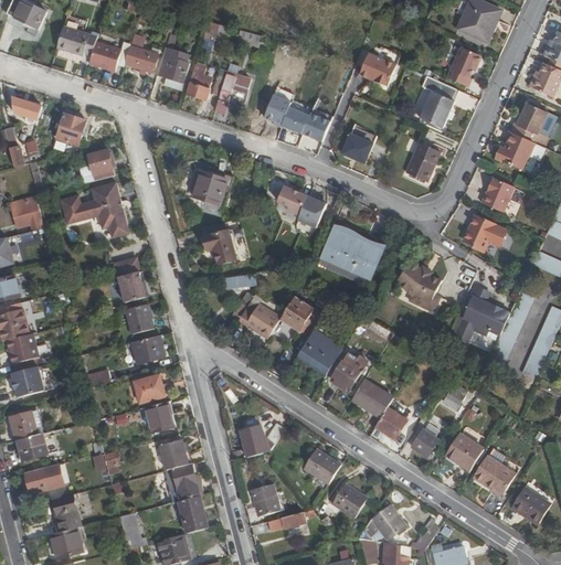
[(13,2),(7,14),(38,30),(46,12),(23,0),(20,6),(13,2)]
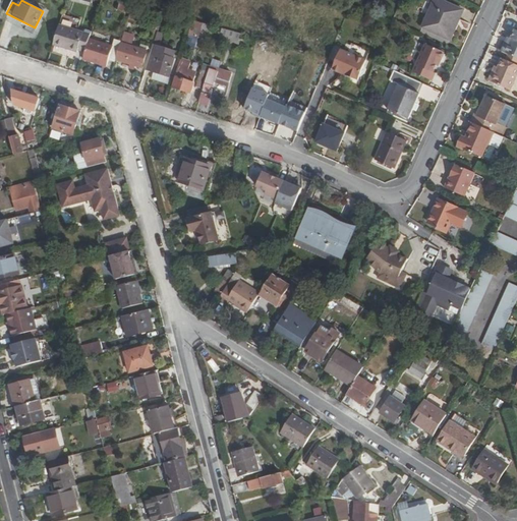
[(132,4),(119,0),(116,11),(129,14),(132,4)]
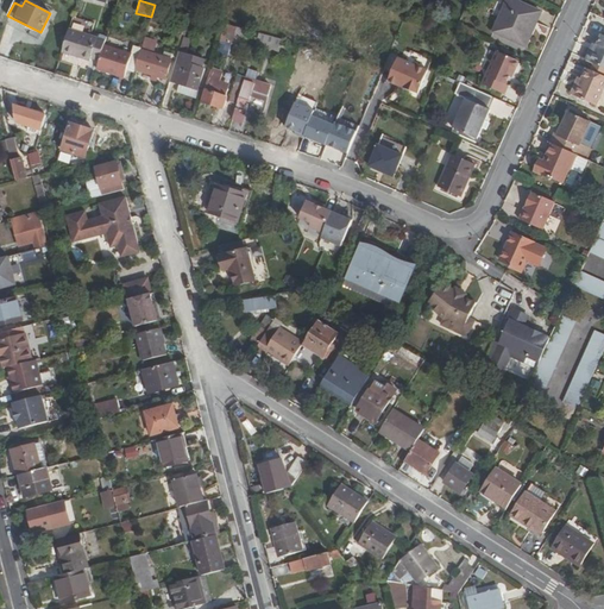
[(504,19),(498,32),(524,44),(533,25),(530,24),(536,8),(516,0),(513,0),(505,14),(504,19)]
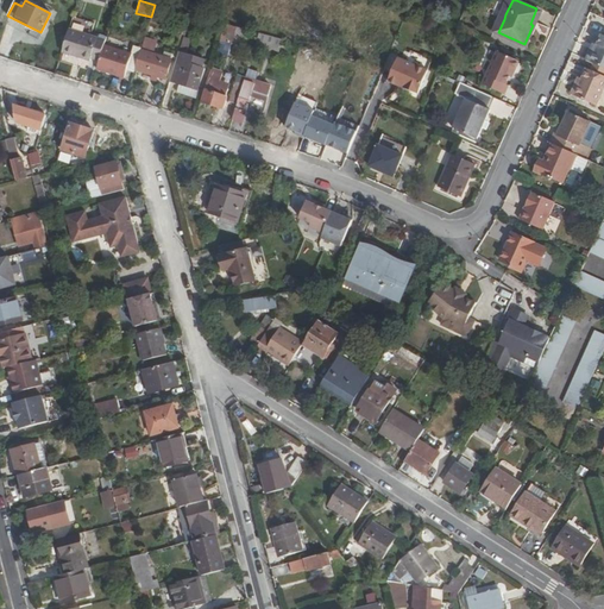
[(161,6),(155,5),(151,17),(149,23),(156,25),(161,6)]
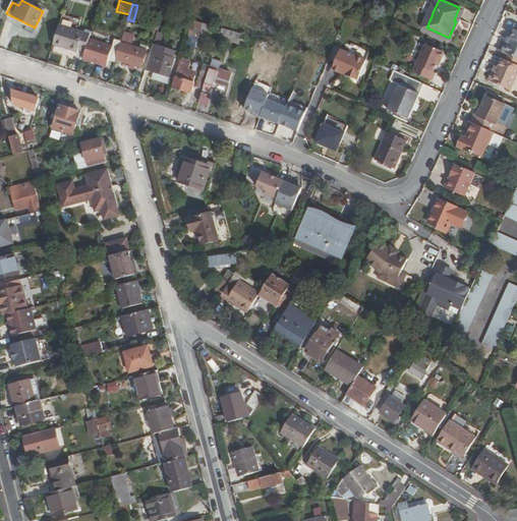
[(190,24),(183,46),(193,49),(200,29),(190,24)]
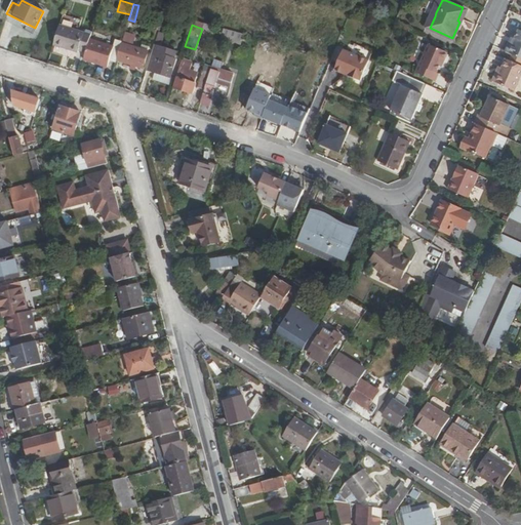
[(58,26),(52,45),(76,53),(77,50),(85,53),(89,39),(90,36),(58,26)]
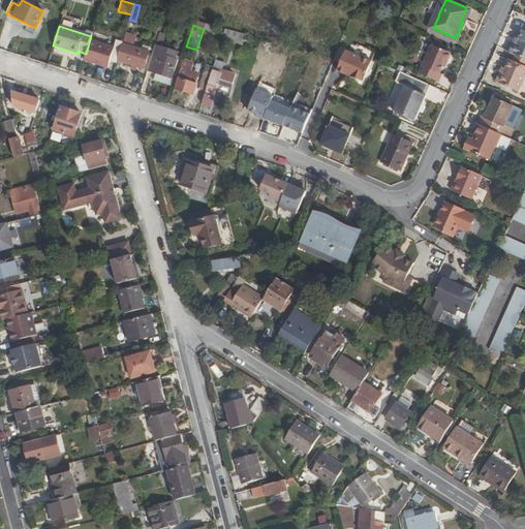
[(514,40),(510,51),(514,53),(524,58),(524,29),(520,38),(518,42),(514,40)]
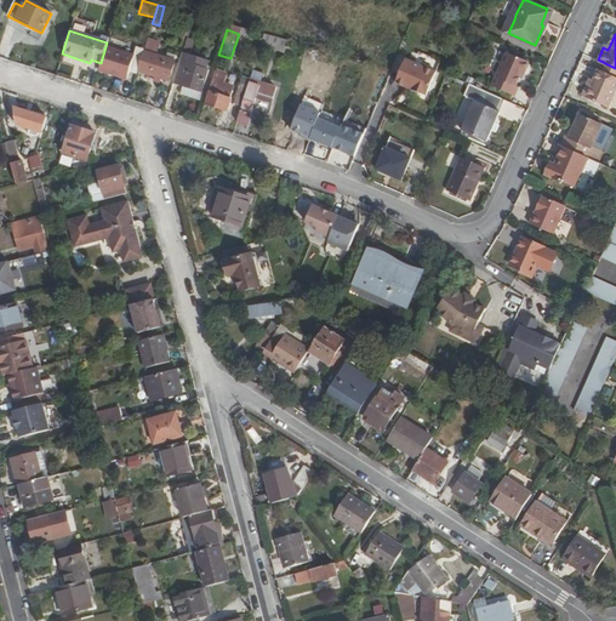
[(140,60),(137,69),(154,74),(152,80),(158,81),(159,77),(169,79),(177,53),(167,51),(165,57),(155,53),(159,40),(147,36),(140,60)]
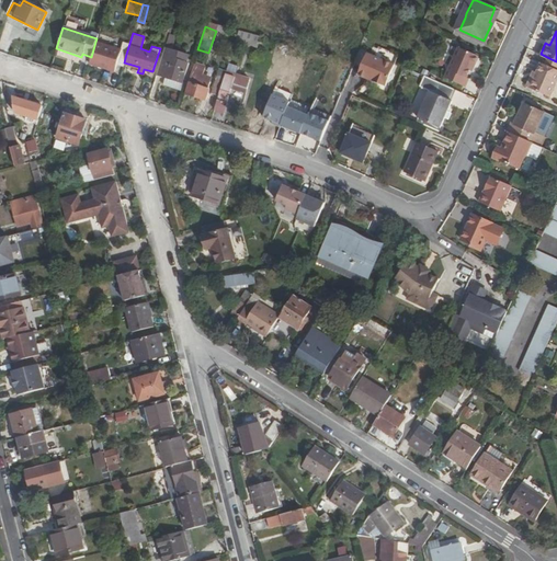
[(260,36),(247,33),(245,43),(257,46),(260,36)]
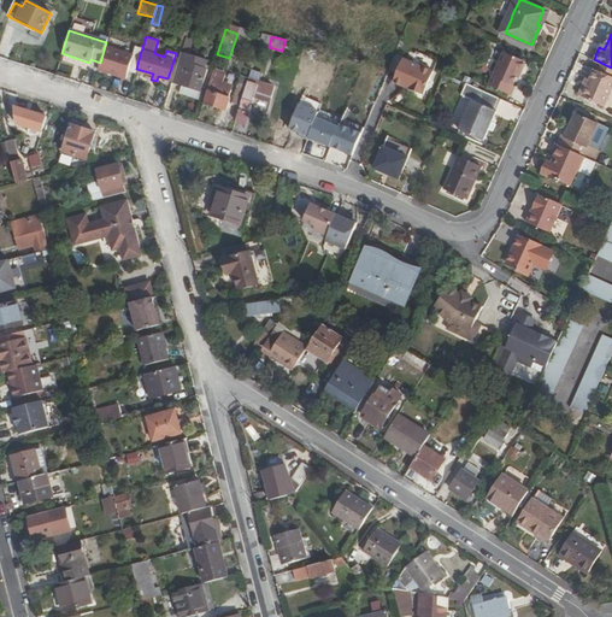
[(590,58),(594,59),(599,47),(604,50),(606,45),(599,41),(590,58)]
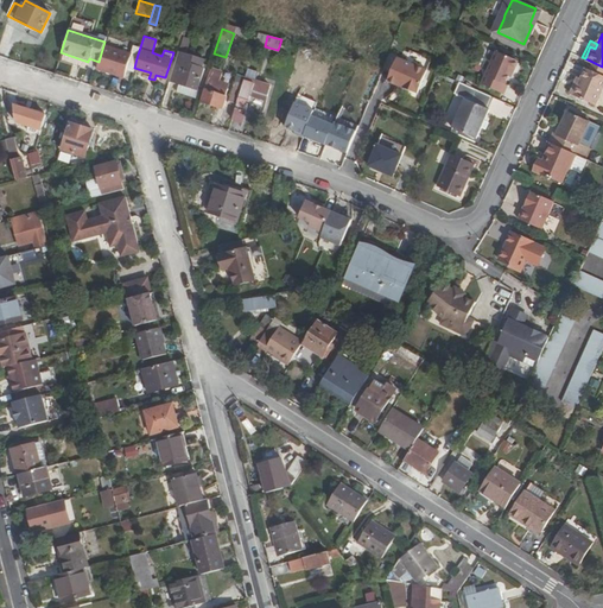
[(186,46),(178,44),(167,80),(176,82),(196,88),(200,76),(197,76),(200,67),(182,61),(186,46)]
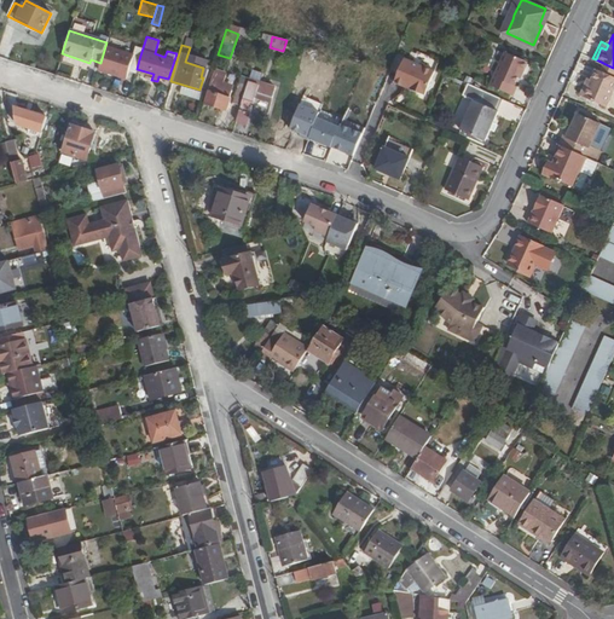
[(100,63),(97,70),(125,79),(127,70),(132,57),(133,55),(105,46),(100,63)]
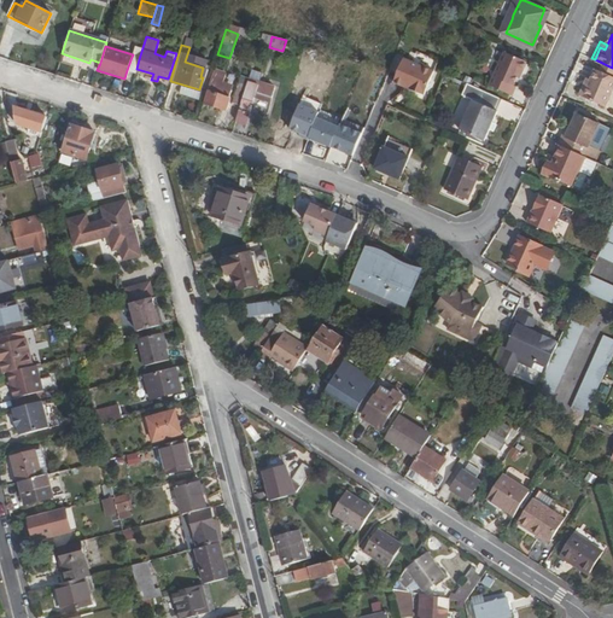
[(525,60),(503,52),(489,85),(511,94),(514,86),(512,85),(515,76),(518,77),(525,60)]
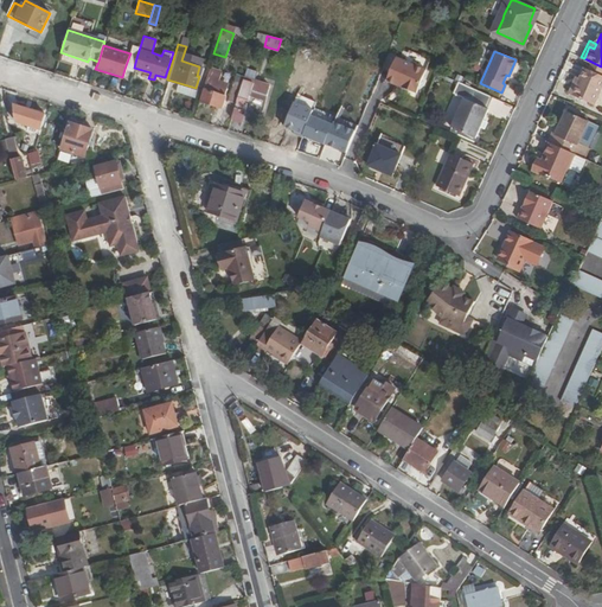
[(136,58),(129,56),(125,69),(133,71),(134,68),(136,58)]
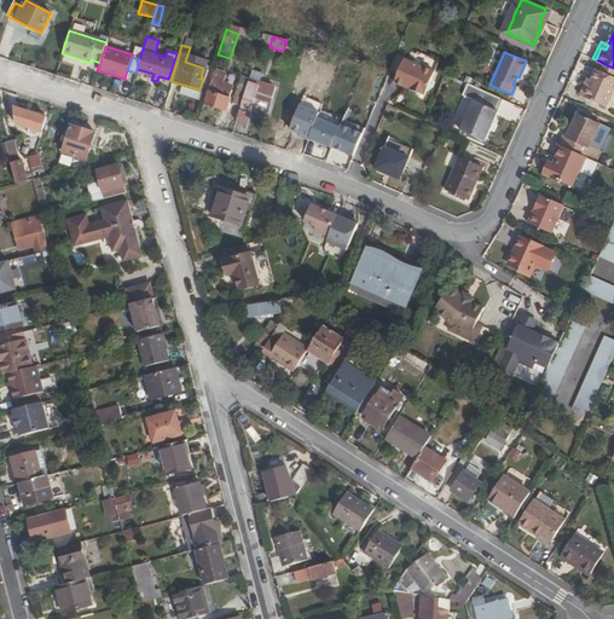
[(401,57),(392,80),(422,93),(432,70),(401,57)]
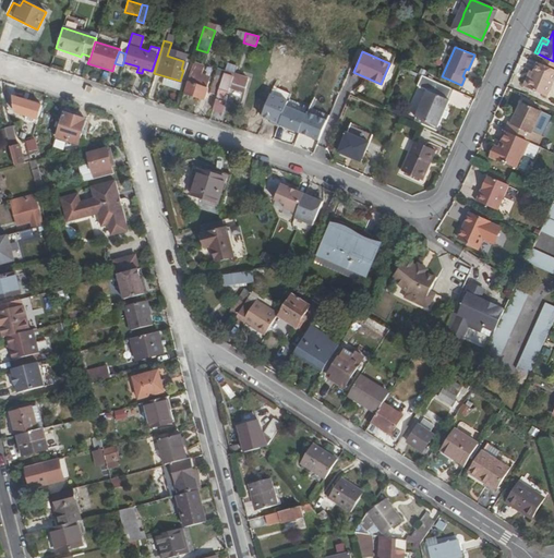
[(553,61),(542,56),(540,62),(553,69),(553,68),(553,61)]
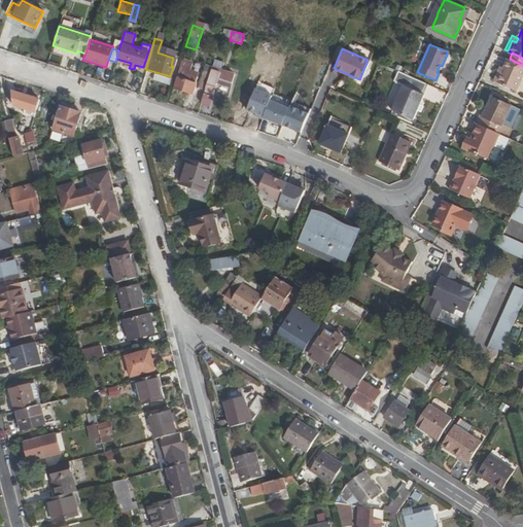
[(494,79),(514,89),(522,68),(522,64),(522,65),(510,59),(507,58),(503,66),(499,73),(497,72),(494,79)]
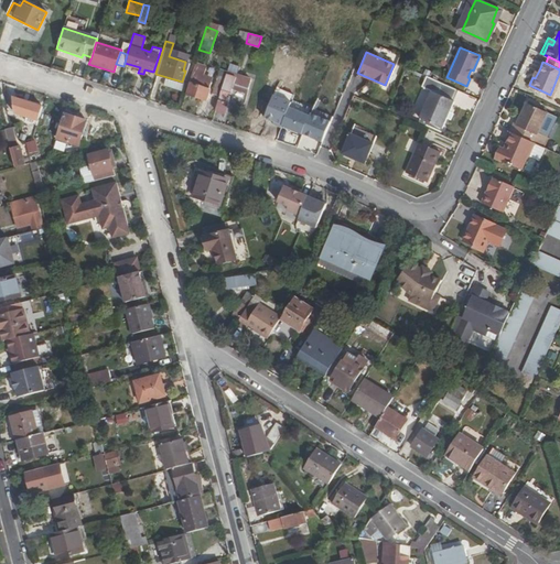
[(204,71),(193,66),(184,94),(205,100),(210,89),(208,88),(210,83),(208,76),(203,75),(204,71)]
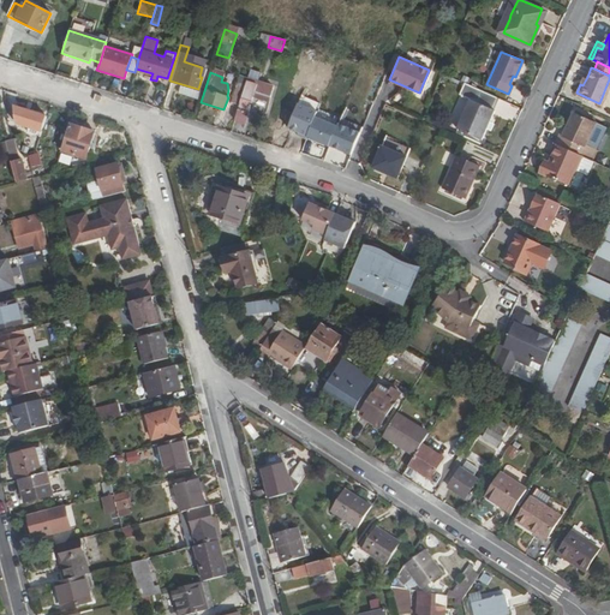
[(273,85),(246,77),(244,84),(237,108),(233,119),(244,123),(253,90),(269,96),(273,85)]
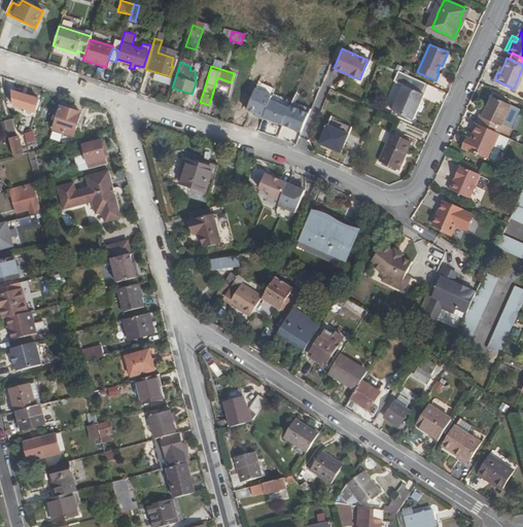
[(203,93),(209,72),(203,69),(197,91),(203,93)]
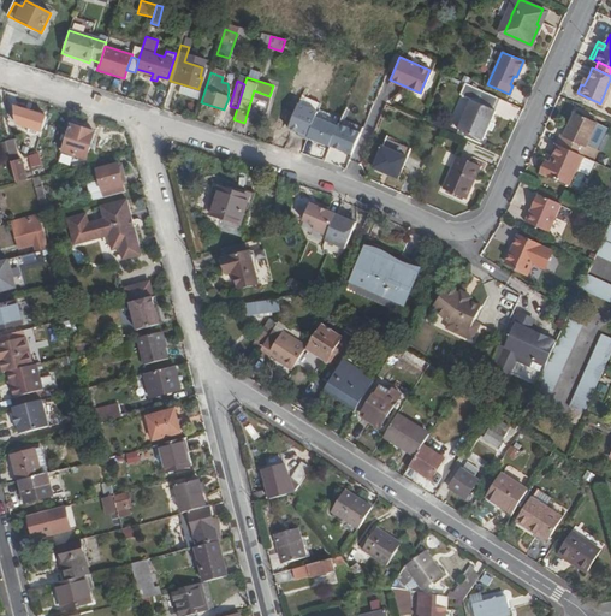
[(199,89),(178,83),(177,90),(196,96),(199,89)]
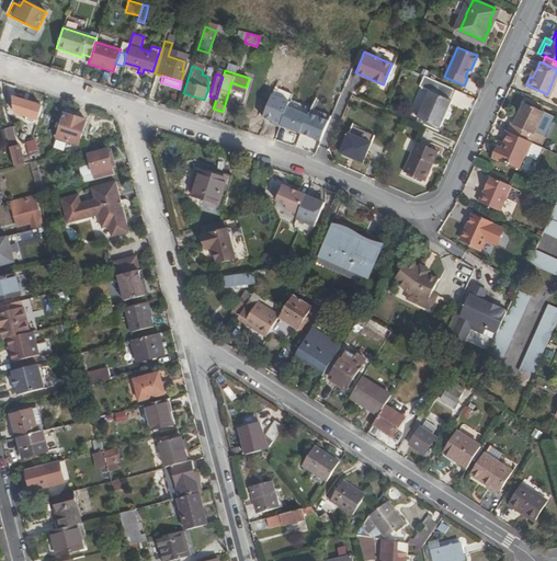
[(453,89),(432,79),(417,117),(439,127),(443,117),(446,111),(451,100),(448,99),(453,89)]
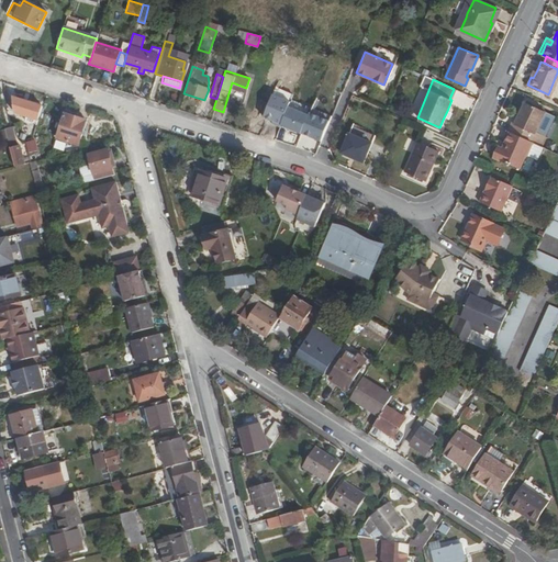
[(37,124),(43,103),(40,101),(38,104),(23,100),(20,112),(28,115),(25,121),(37,124)]
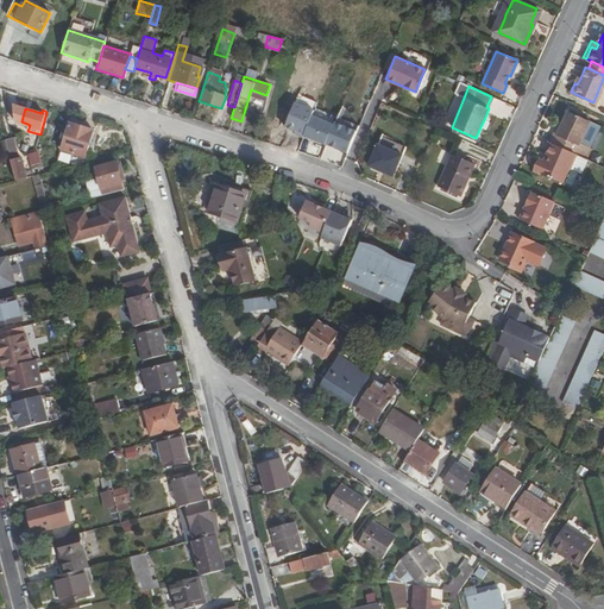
[(552,132),(548,142),(551,143),(574,152),(590,120),(567,110),(560,126),(557,135),(552,132)]
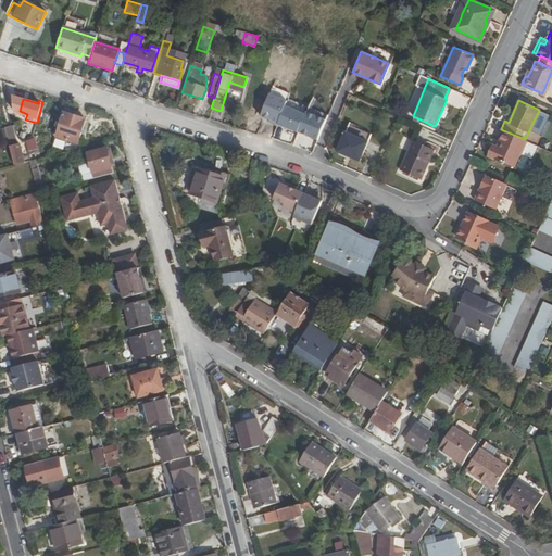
[(276,127),(321,139),(327,114),(281,103),(276,127)]
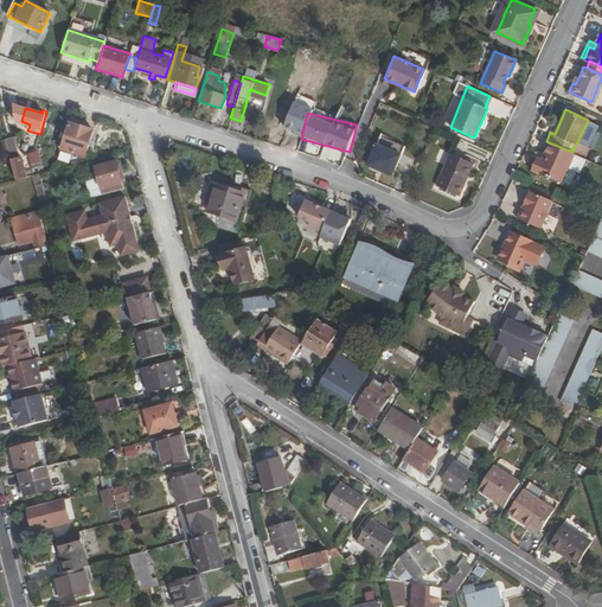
[(93,131),(69,123),(68,128),(64,127),(63,131),(66,131),(59,149),(83,158),(93,131)]
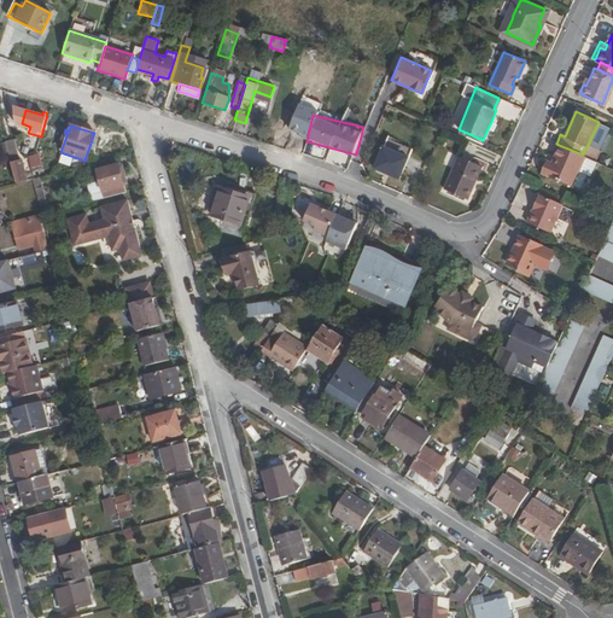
[(583,155),(559,145),(554,156),(550,163),(548,162),(543,173),(570,185),(577,169),(587,173),(585,175),(590,178),(594,172),(591,172),(595,165),(596,165),(599,162),(583,155)]
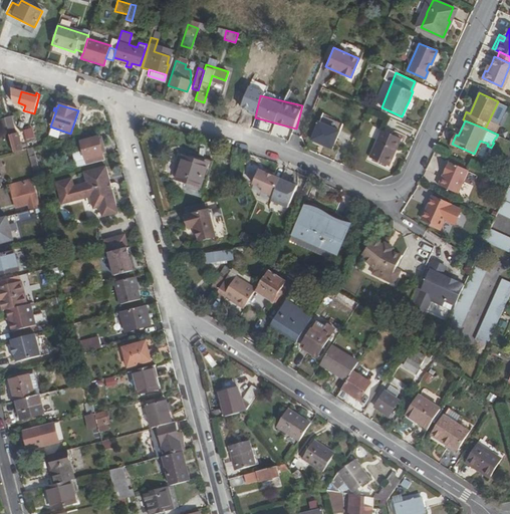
[(11,123),(6,125),(6,127),(13,153),(22,151),(18,134),(14,135),(11,123)]
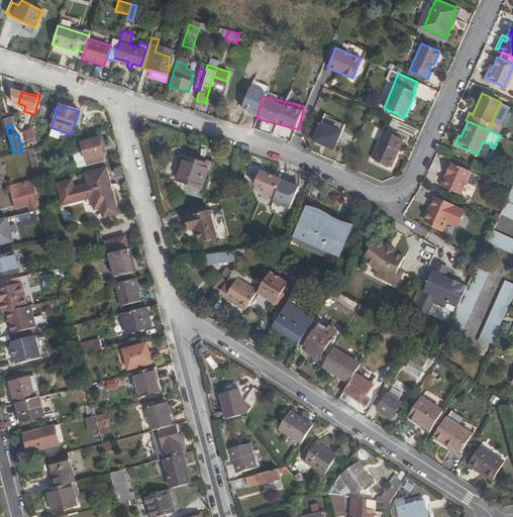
[(339,133),(317,124),(309,143),(331,152),(339,133)]
